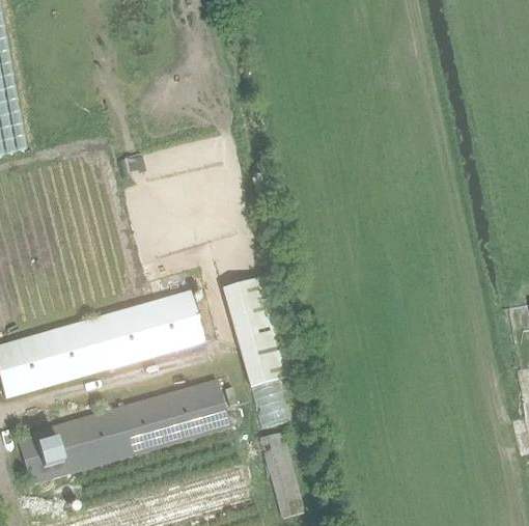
[(261,273),(222,284),(251,385),(290,374),(261,273)]
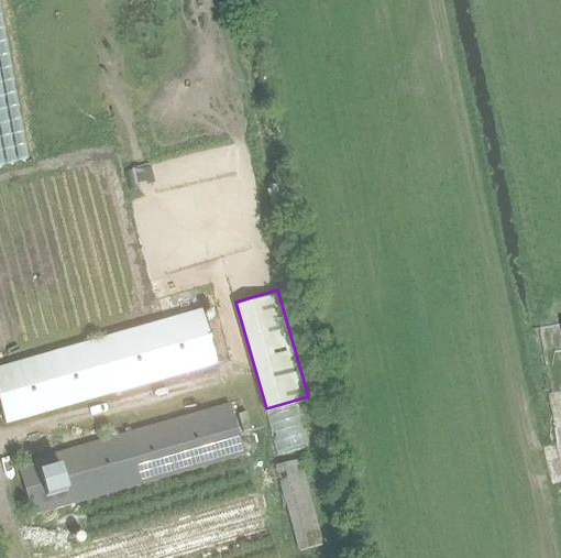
[(0,365),(0,396),(7,418),(217,357),(202,307),(0,365)]
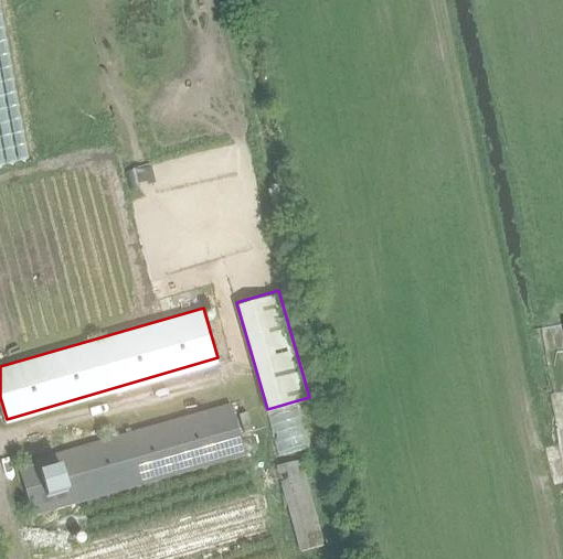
[(18,462),(32,512),(245,452),(231,401),(18,462)]
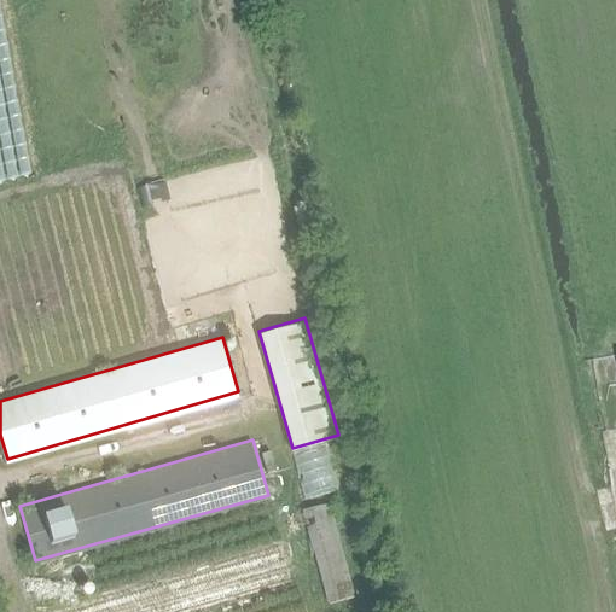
[(330,501),(306,507),(330,600),(354,594),(330,501)]
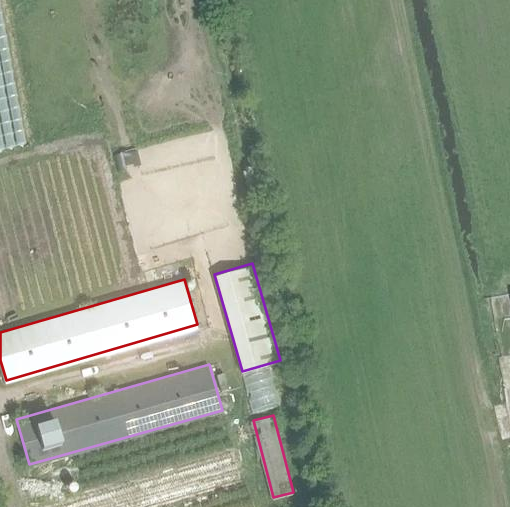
[(237,449),(41,496),(43,506),(147,506),(246,484),(237,449)]
